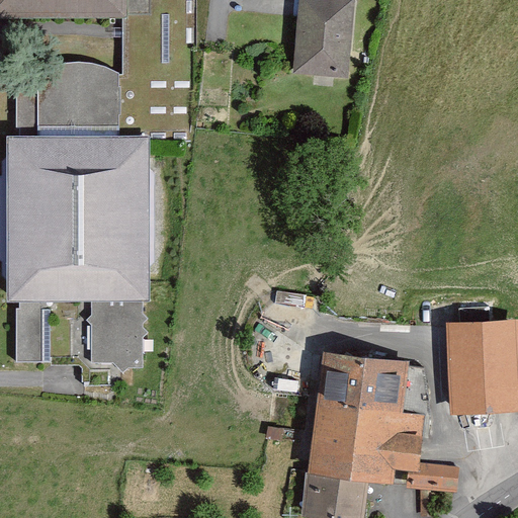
[(0,0),(0,11),(150,12),(150,0),(0,0)]
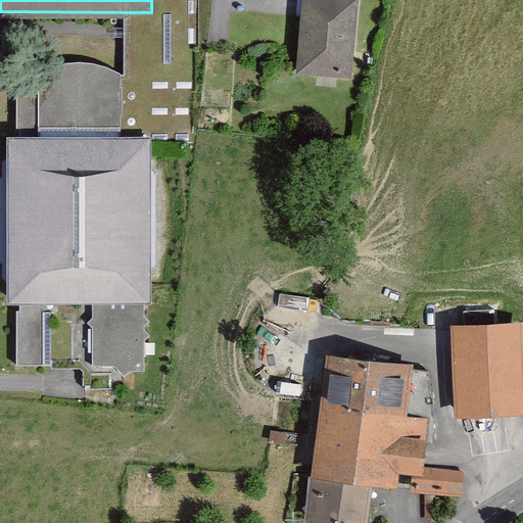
[(360,0),(311,0),(307,74),(357,76),(360,0)]
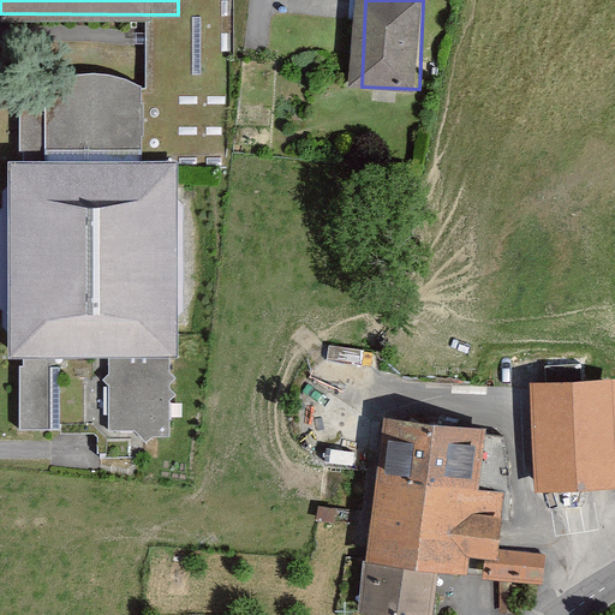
[(0,212),(0,425),(175,424),(178,163),(143,160),(142,85),(123,76),(71,77),(43,93),(43,160),(10,161),(0,212)]
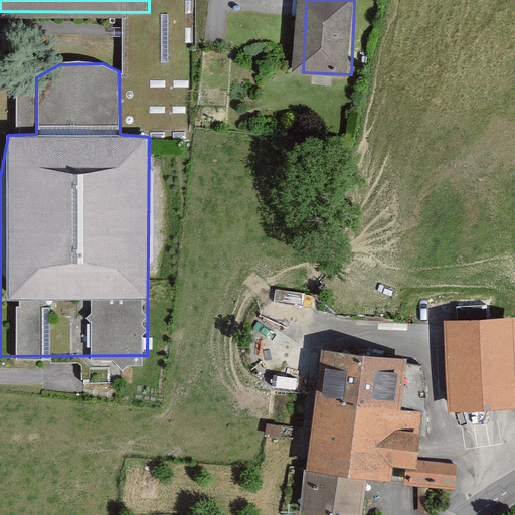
[(514,316),(444,320),(448,412),(514,408),(514,316)]
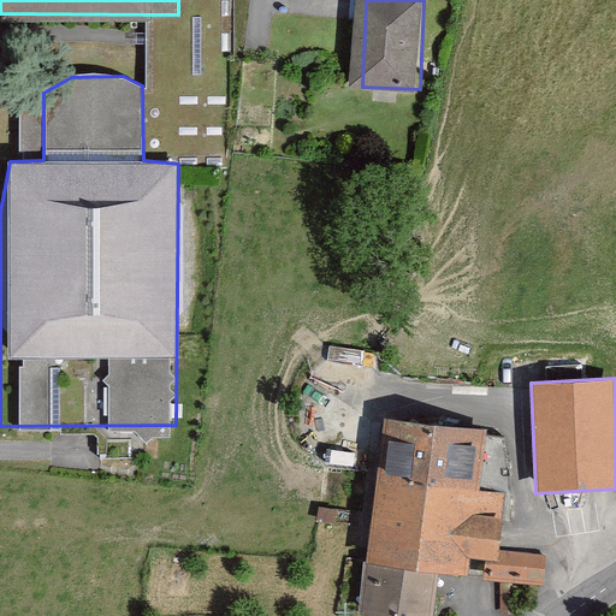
[(487,430),(386,416),(367,562),(439,572),(468,575),(471,557),(498,561),(503,520),(507,495),(479,491),(487,430)]
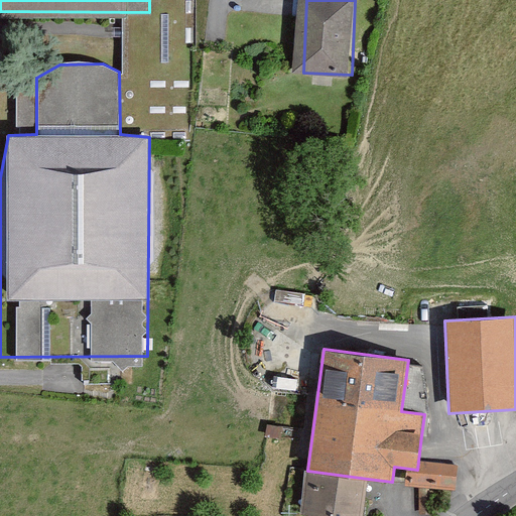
[(321,515),(363,515),(368,479),(307,471),(301,513),(321,515)]
